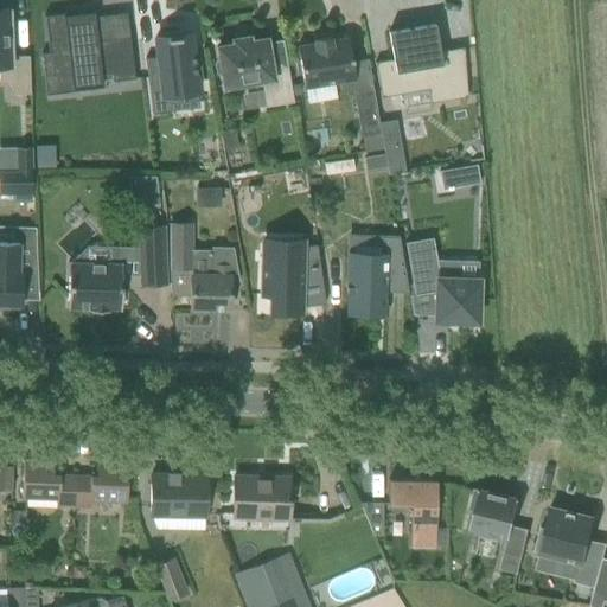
[(30,94),(29,56),(10,57),(10,48),(11,48),(10,29),(8,29),(8,11),(0,11),(0,65),(8,65),(10,95),(30,94)]
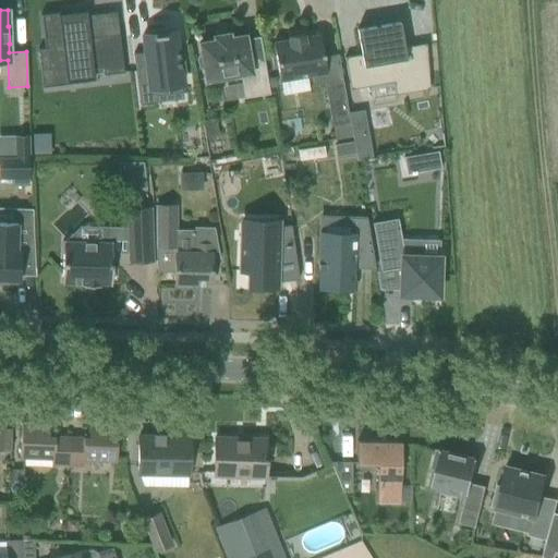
[(44,48),(38,49),(40,70),(63,67),(65,83),(94,80),(93,68),(102,67),(104,75),(123,72),(119,34),(118,34),(89,37),(86,16),(86,11),(59,14),(59,12),(40,14),(44,48)]
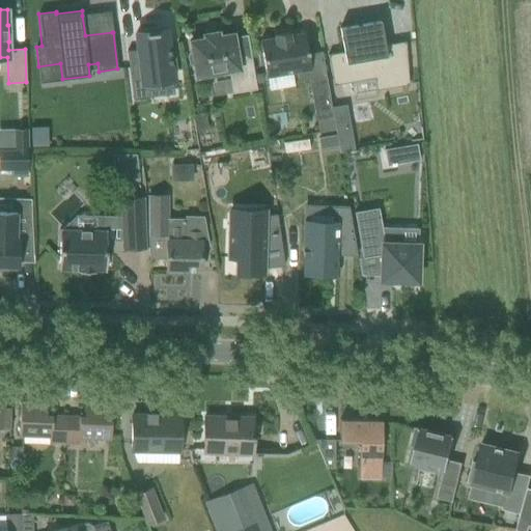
[(343,52),(328,55),(333,85),(373,78),(375,90),(409,85),(404,42),(384,45),(379,21),(339,28),(343,52)]
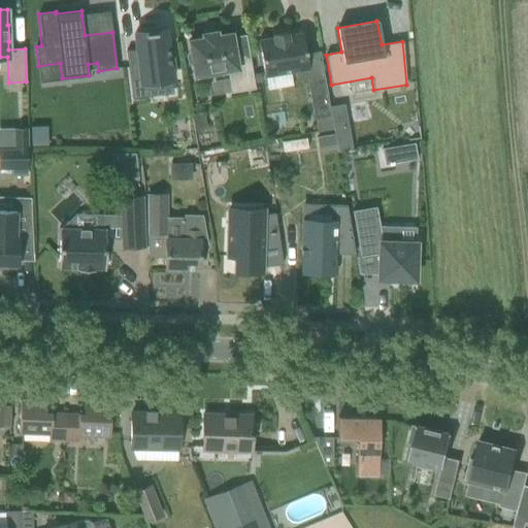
[(167,51),(165,29),(134,33),(136,50),(126,51),(132,99),(149,97),(146,83),(171,79),(170,70),(175,69),(173,51),(167,51)]
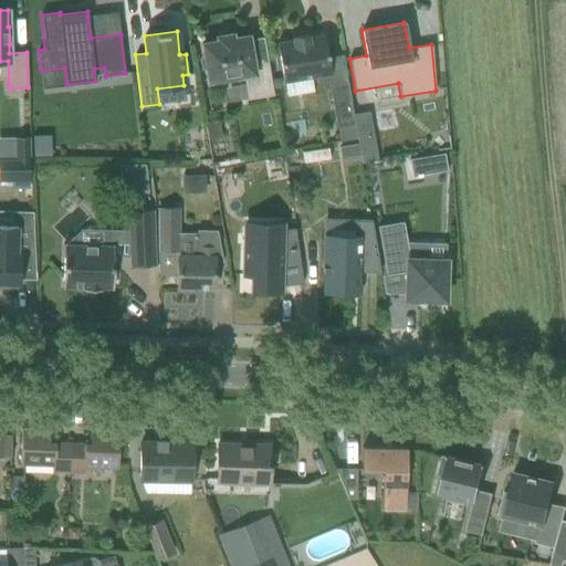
[(217,42),(201,44),(208,82),(243,76),(248,101),(273,96),(266,59),(252,61),(248,37),(232,39),(232,34),(217,38),(217,42)]
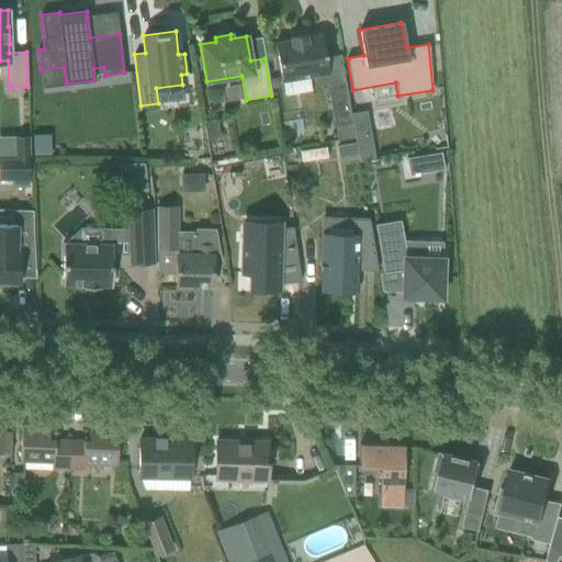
[(305,34),(290,37),(291,41),(274,44),(281,81),(328,72),(322,36),(305,38),(305,34)]
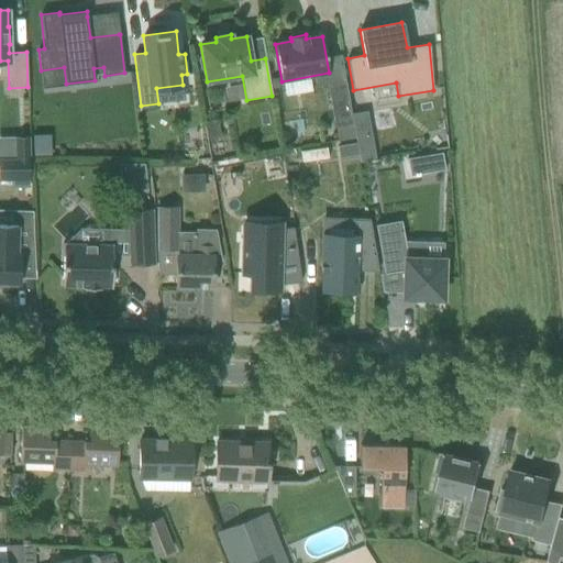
[(353,124),(345,81),(327,85),(334,128),(353,124)]
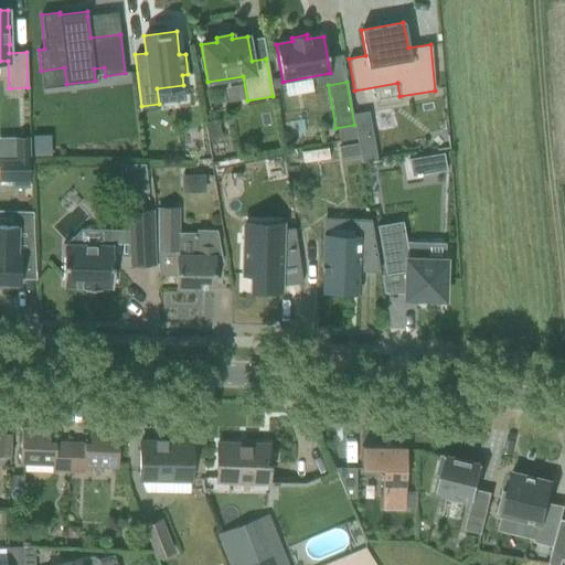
[(217,124),(204,127),(208,140),(220,138),(217,124)]
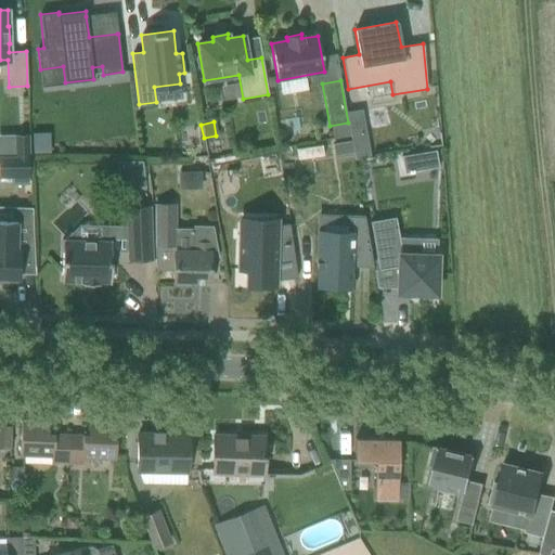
[(348,123),(330,126),(332,139),(350,136),(350,134),(348,123)]
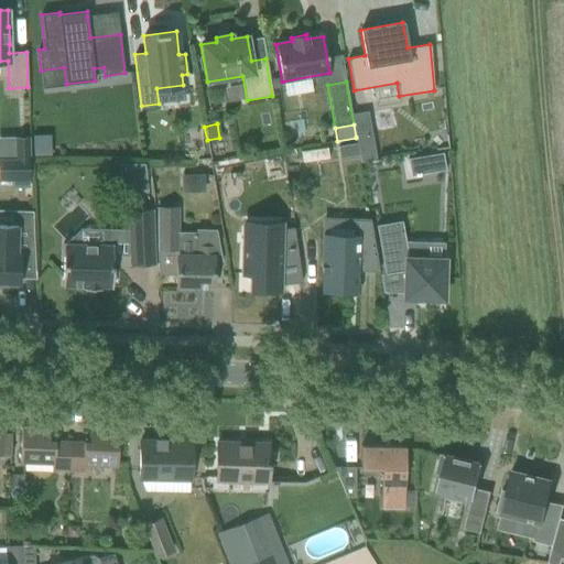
[(370,134),(356,137),(356,138),(357,144),(358,154),(373,151),(370,134)]
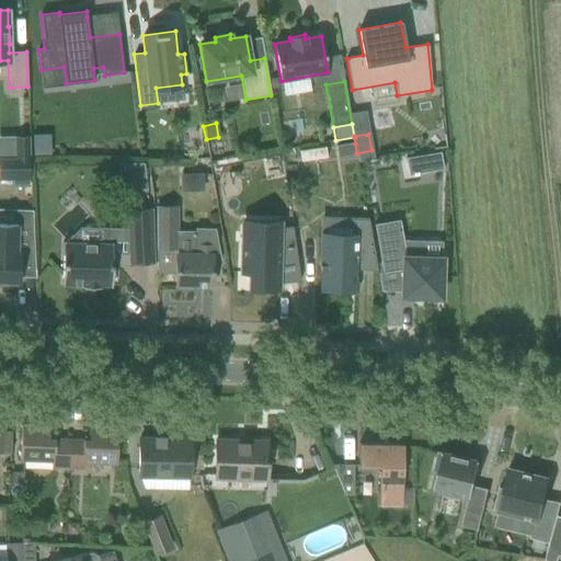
[(50,135),(33,135),(33,155),(50,155),(50,135)]
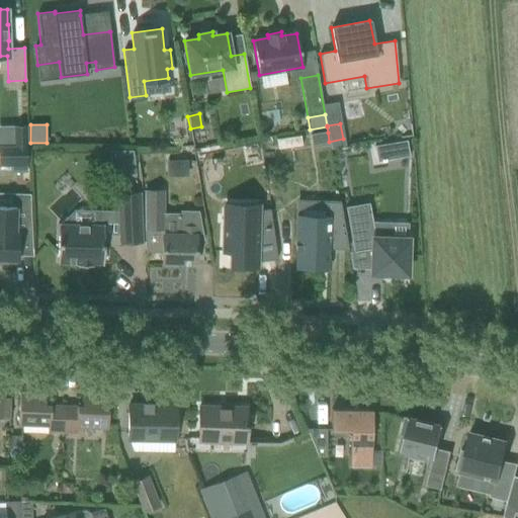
[(26,126),(13,126),(14,148),(26,148),(26,126)]
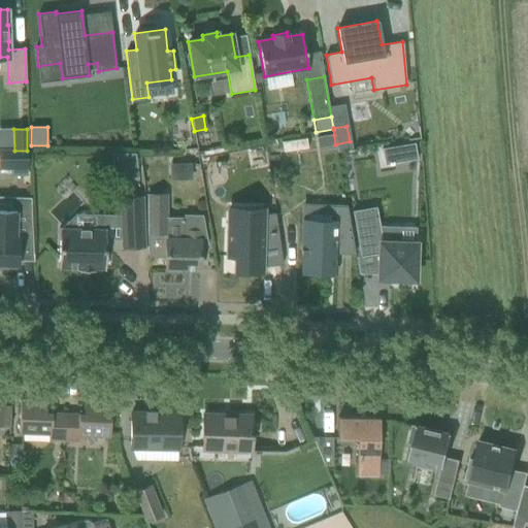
[(334,135),(317,138),(318,149),(336,146),(335,144),(334,135)]
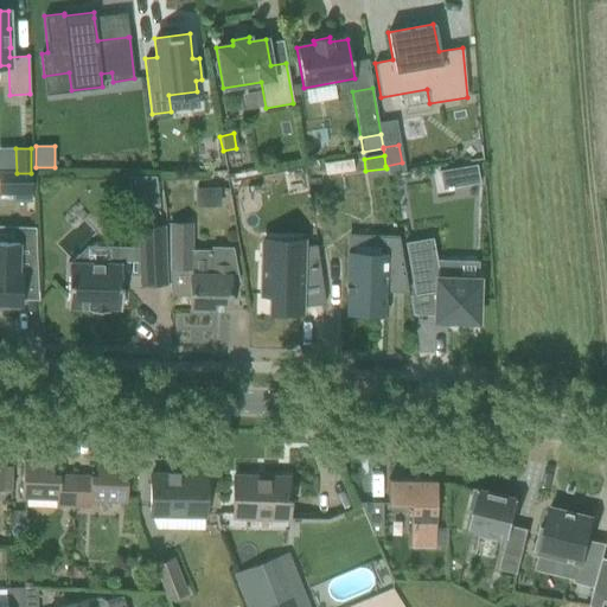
[(346,193),(350,209),(371,205),(362,159),(324,167),(330,197),(346,193)]
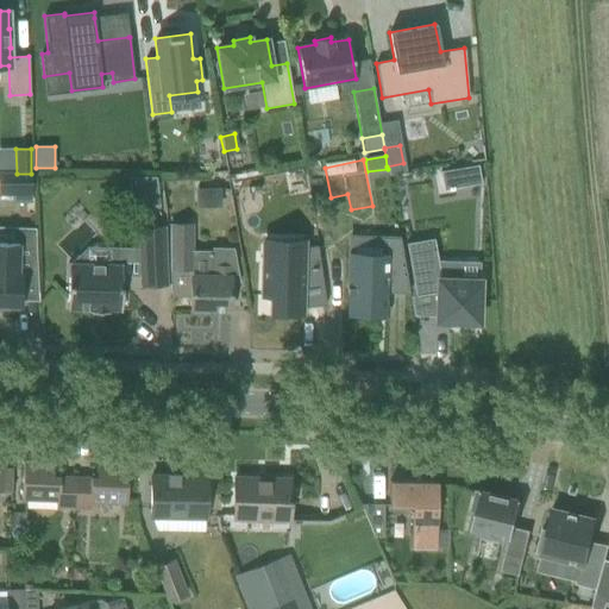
[(477,167),(441,173),(444,190),(481,183),(477,167)]
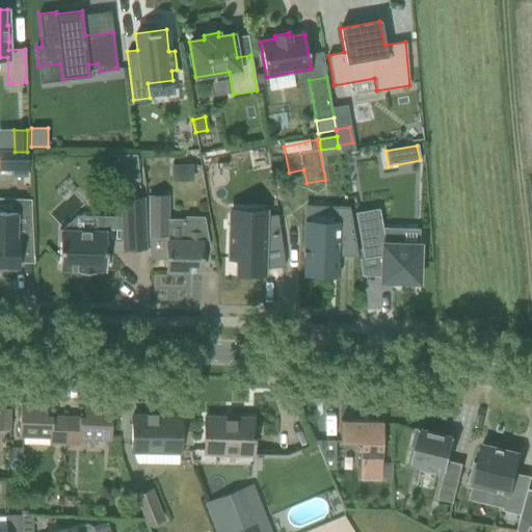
[(217,173),(219,184),(270,173),(265,147),(206,160),(209,174),(217,173)]
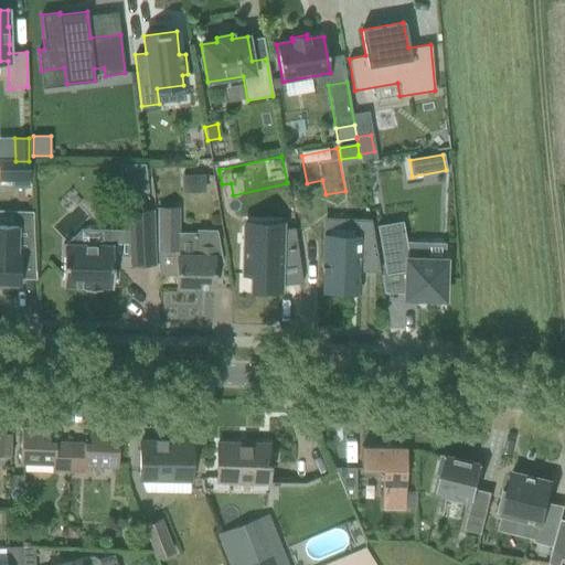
[(16,161),(11,161),(11,180),(30,180),(29,161),(16,161)]
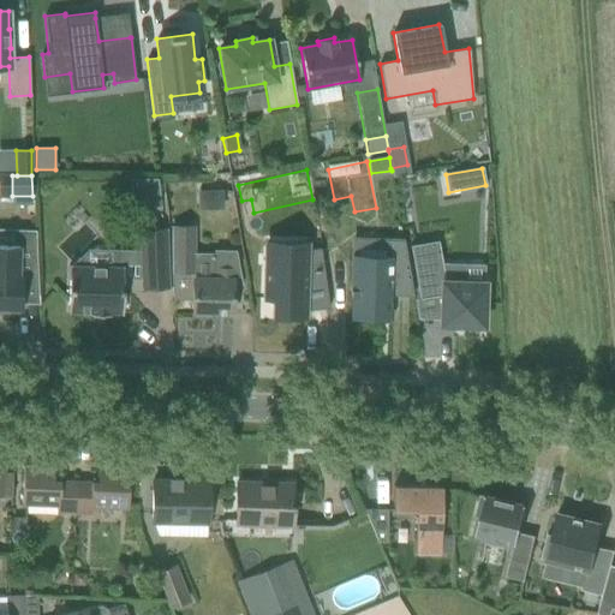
[(157,179),(131,179),(132,203),(159,202),(157,179)]
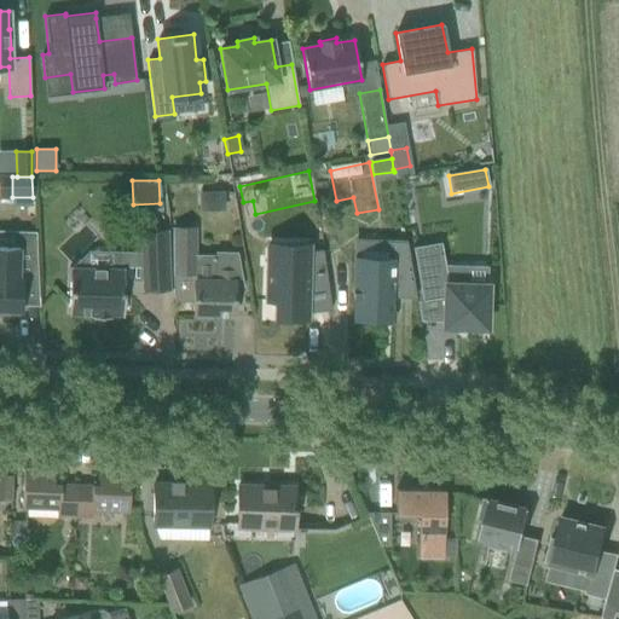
[(173,229),(173,275),(173,278),(174,302),(175,302),(175,299),(194,299),(194,316),(233,317),(235,285),(243,285),(237,253),(235,253),(217,252),(217,255),(195,255),(195,229),(173,229)]
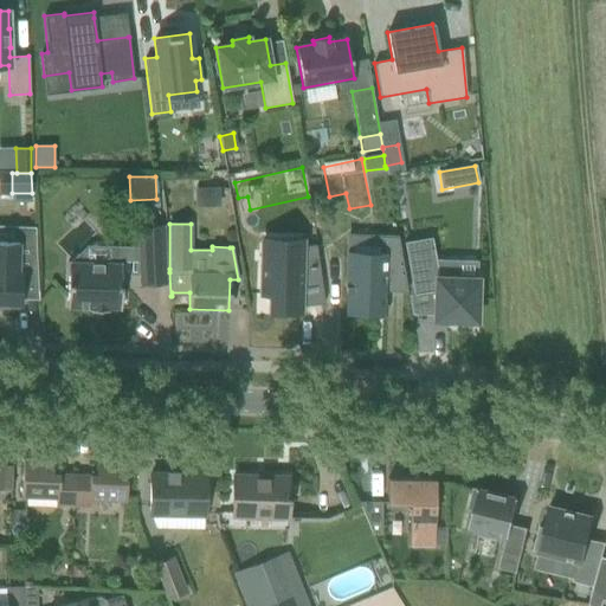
[(167,285),(163,225),(136,227),(137,247),(139,275),(140,287),(167,285)]
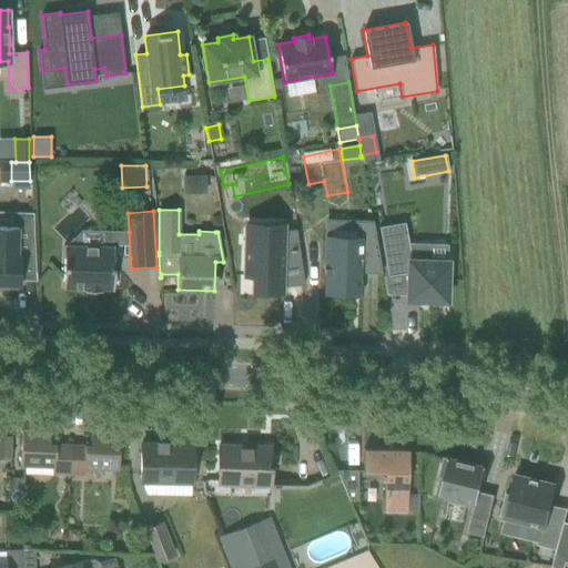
[(0,284),(19,285),(20,273),(36,274),(33,215),(16,215),(14,226),(0,225),(0,284)]
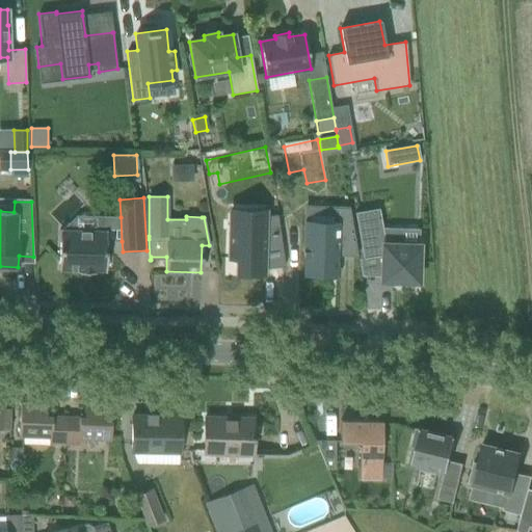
[(304,215),(301,274),(308,275),(334,275),(334,255),(357,256),(349,207),(338,207),(337,222),(306,221),(306,215),(304,215)]
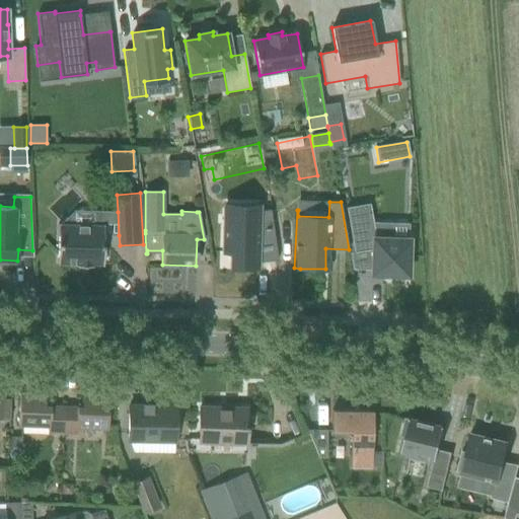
[(369,204),(346,207),(354,252),(367,250),(371,250),(371,271),(371,275),(375,275),(375,276),(376,276),(376,275),(382,275),(382,276),(383,276),(383,275),(409,275),(409,238),(390,238),(390,230),(374,230),(373,222),(369,204)]
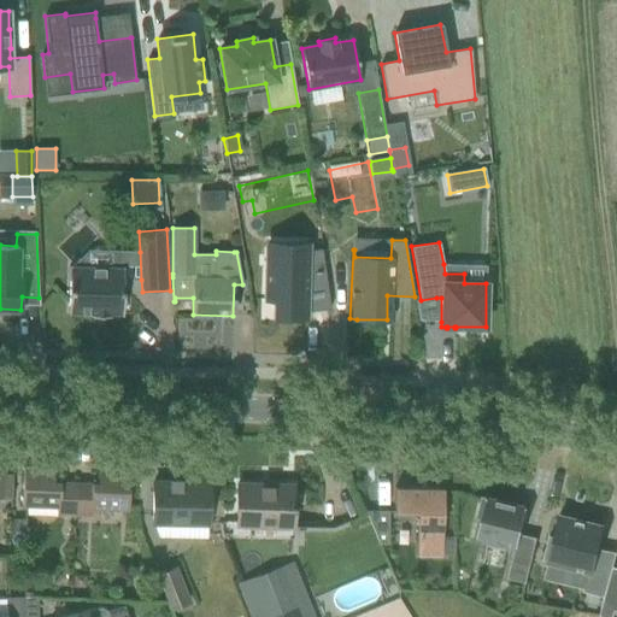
[(266,263),(265,300),(274,300),(274,317),(305,318),(305,313),(306,287),(327,283),(322,250),(307,251),(307,250),(287,248),(286,264),(266,263)]
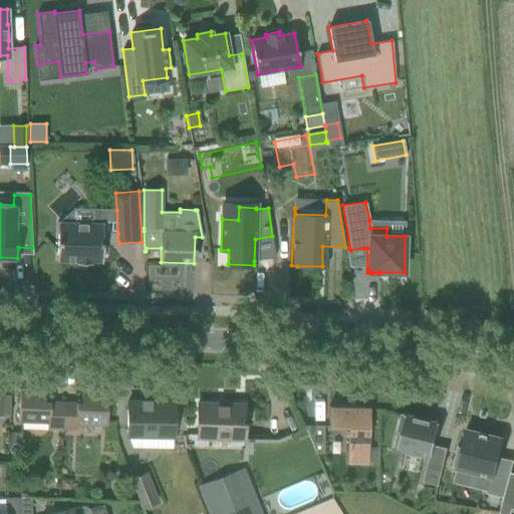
[(57,222),(56,261),(76,262),(76,264),(90,264),(90,262),(101,262),(102,224),(73,223),(66,216),(59,222),(57,222)]
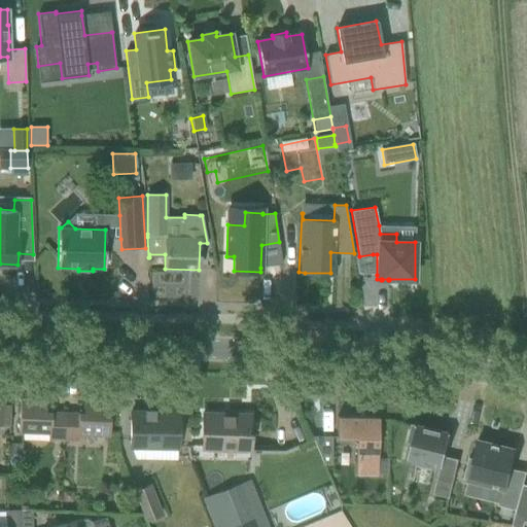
[(0,423),(9,424),(10,407),(2,407),(2,384),(0,383),(0,423)]
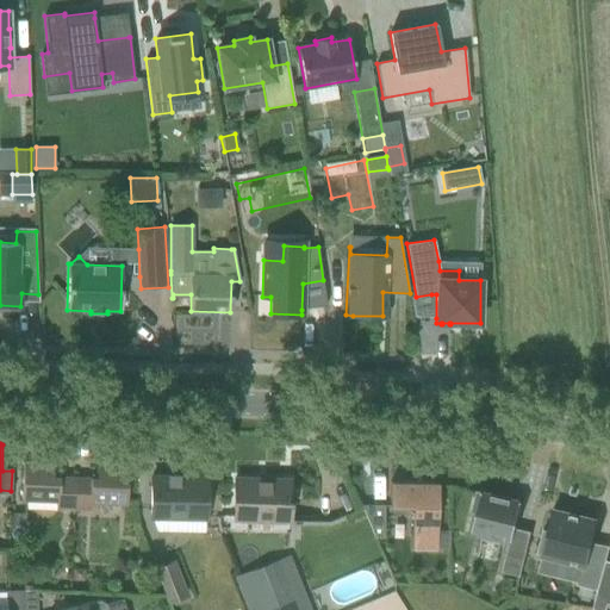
[(74,509),(74,478),(53,477),(54,465),(23,464),(22,487),(22,499),(57,500),(56,508),(74,509)]
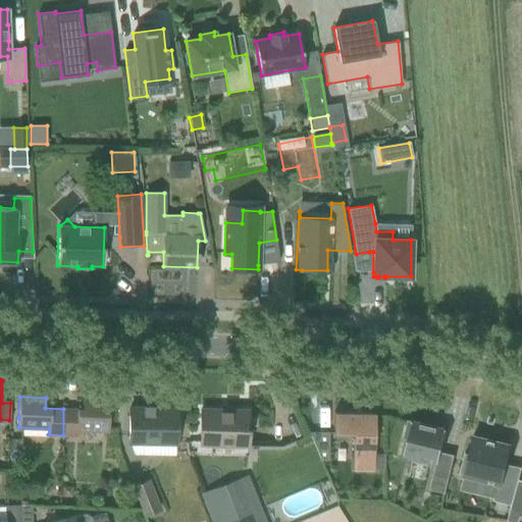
[(83,410),(63,409),(63,435),(77,435),(77,429),(108,431),(109,401),(83,400),(83,410)]
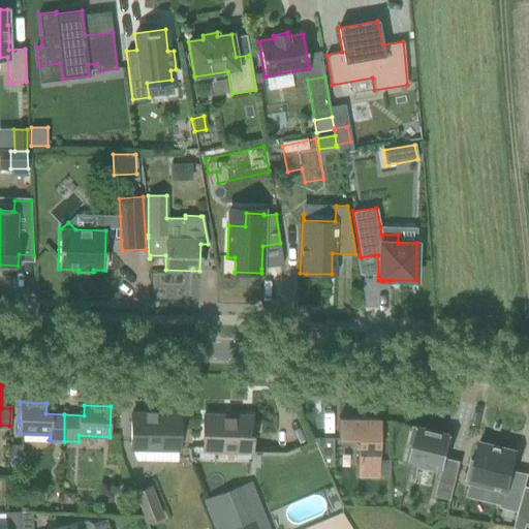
[(131,434),(130,448),(178,448),(179,435),(179,414),(154,414),(154,412),(145,411),(145,414),(131,413),(131,434)]
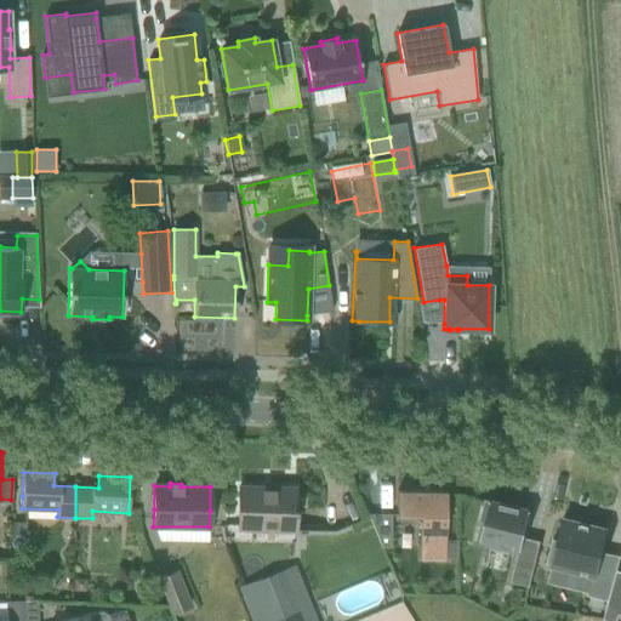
[(239,488),(238,512),(238,528),(294,529),(295,489),(239,488)]
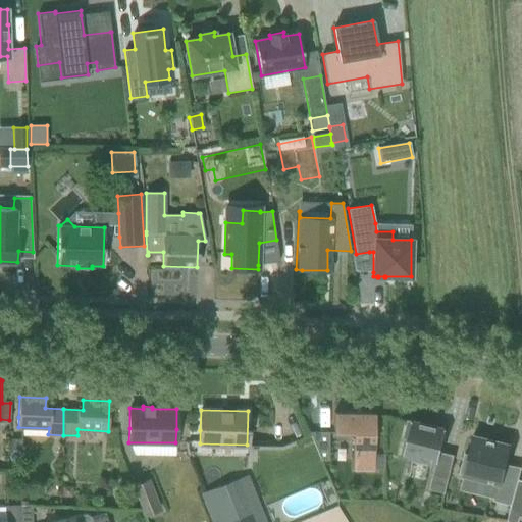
[(333,413),(333,433),(350,433),(353,433),(353,470),(374,470),(374,455),(374,414),(374,413),(333,413)]
